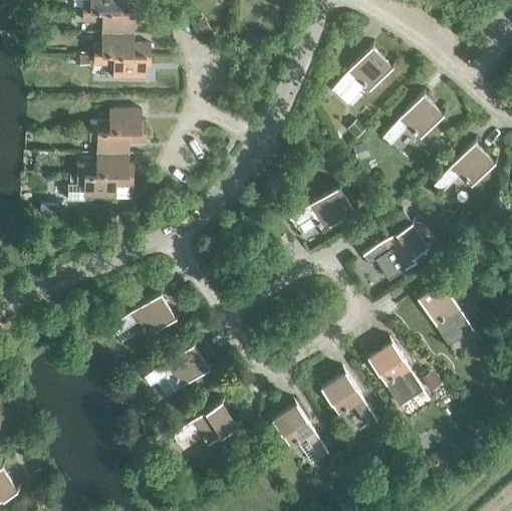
[(83,12),(140,13),(141,2),(123,1),(122,0),(90,0),(90,2),(83,2),(83,12)]
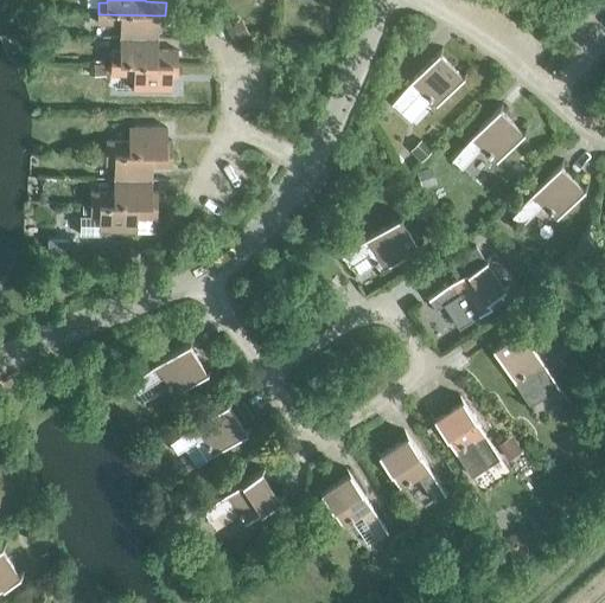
[(165,29),(165,15),(99,14),(99,26),(121,26),(121,40),(159,40),(159,29),(165,29)]
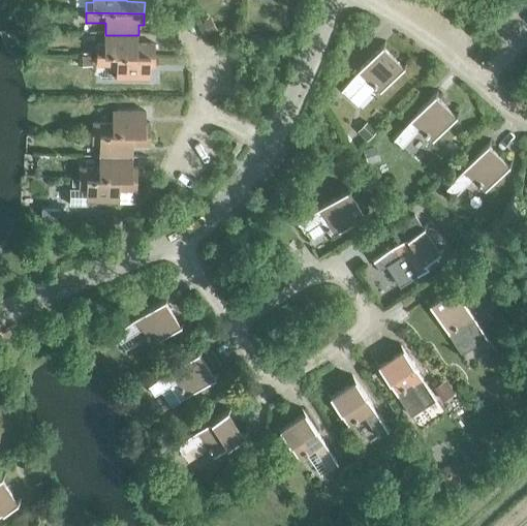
[(138,47),(138,35),(105,35),(105,47),(98,47),(97,57),(156,58),(156,47),(138,47)]
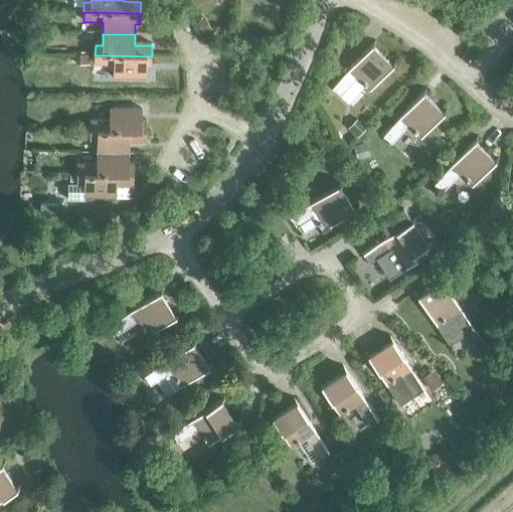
[(358,80),(370,93),(394,67),(372,47),(332,90),(341,98),(358,80)]
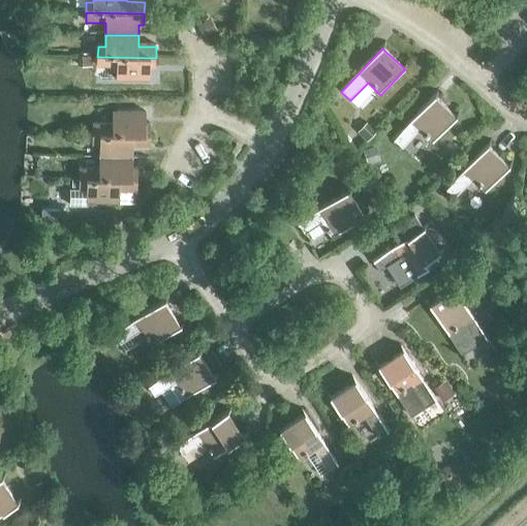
[(156,69),(156,58),(97,57),(97,67),(117,67),(117,81),(151,81),(151,69),(156,69)]
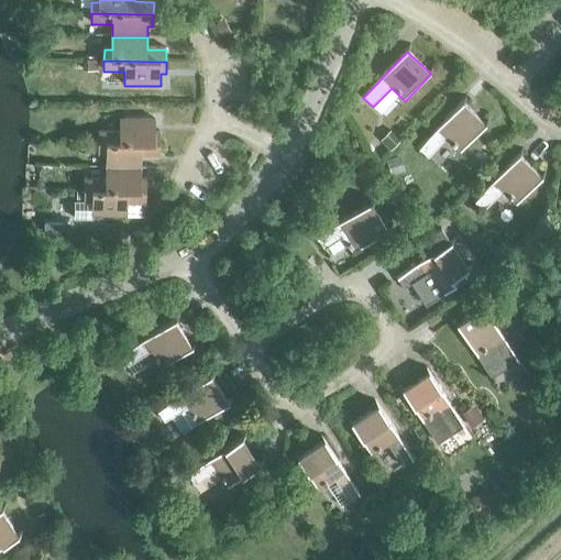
[(447,140),(461,153),(486,125),(463,103),(419,151),(429,160),(447,140)]
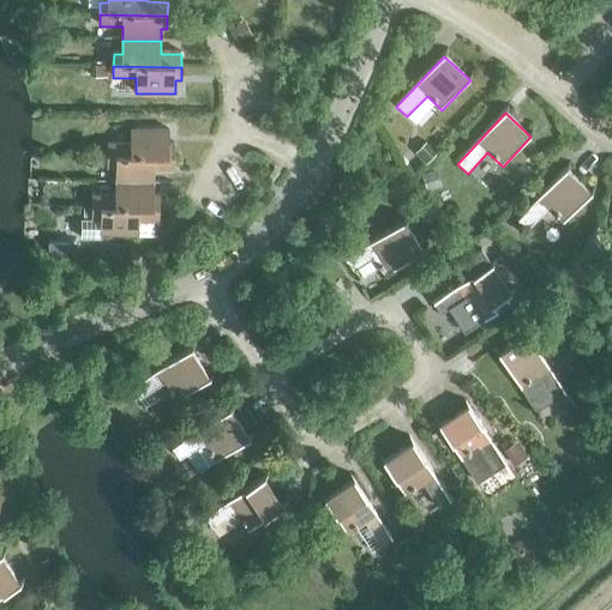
[(108,157),(175,158),(177,145),(171,145),(171,132),(131,132),(131,146),(108,145),(108,157)]
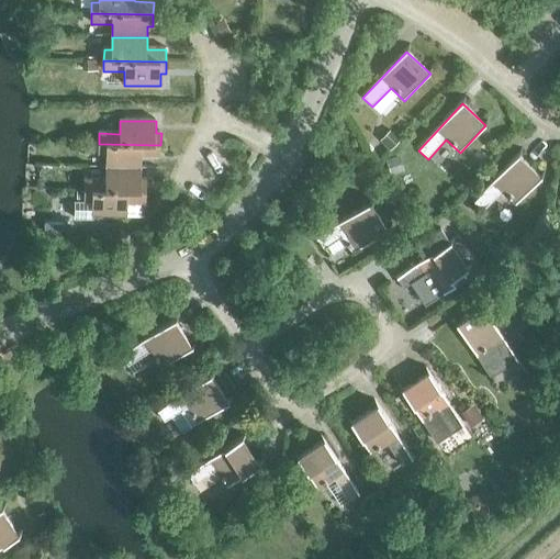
[(160,157),(160,145),(99,144),(99,155),(107,156),(107,168),(142,169),(142,157),(160,157)]
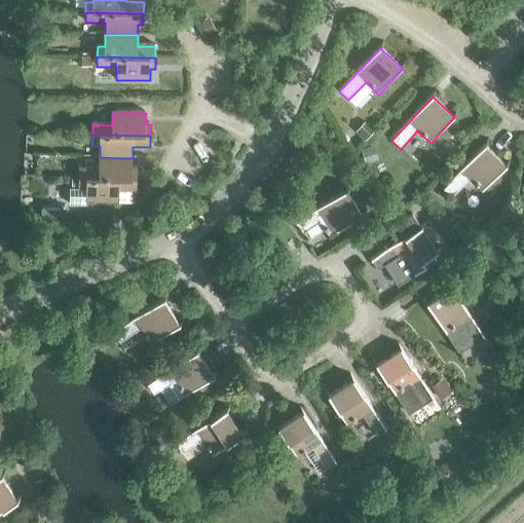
[(470,180),(483,192),(507,166),(485,146),(444,189),(453,197),(470,180)]
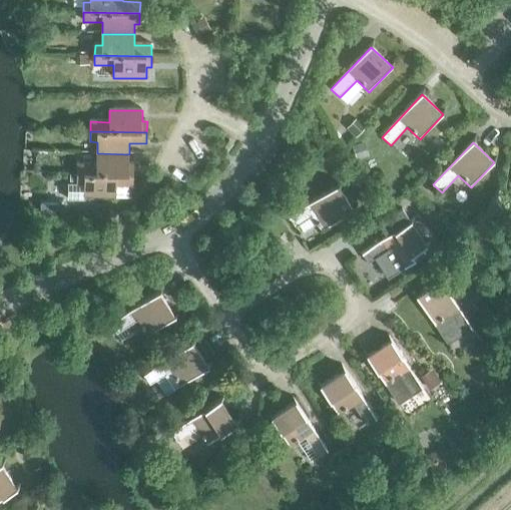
[(129,164),(129,154),(97,153),(97,165),(77,164),(77,174),(134,175),(134,164),(129,164)]
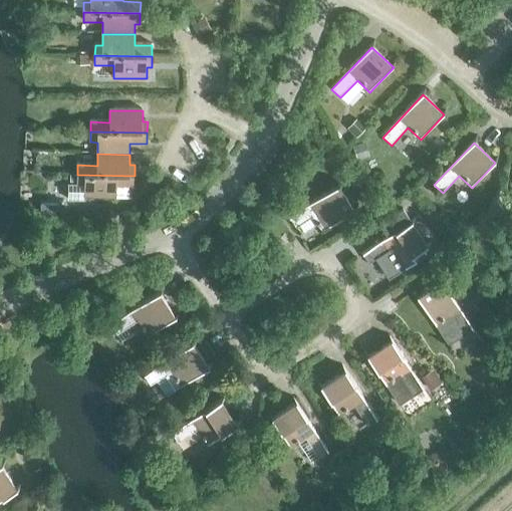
[(134,187),(135,176),(77,175),(77,185),(69,185),(68,202),(84,202),(84,198),(116,198),(117,187),(134,187)]
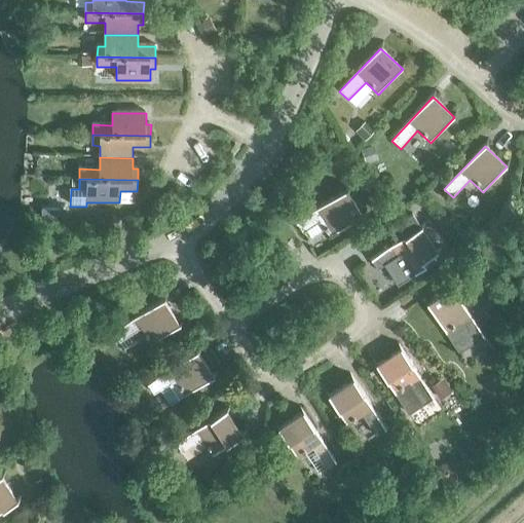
[(321,223),(331,238),(364,217),(346,191),(297,224),(303,234),(321,223)]
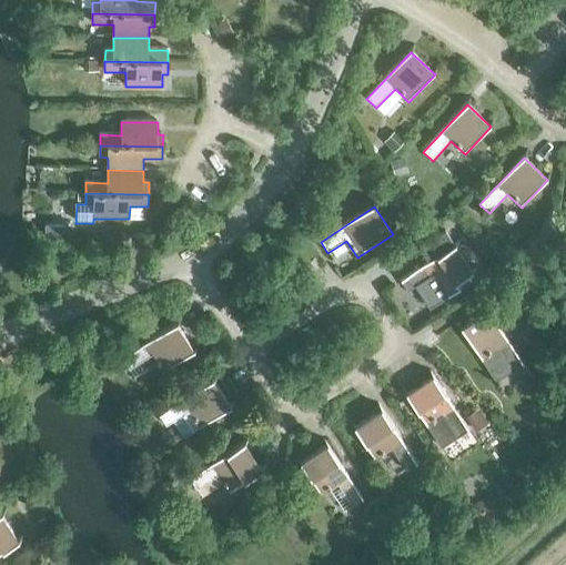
[(433,261),(401,282),(408,293),(421,285),(435,308),(461,292),(456,285),(473,274),(446,233),(424,246),(433,261)]
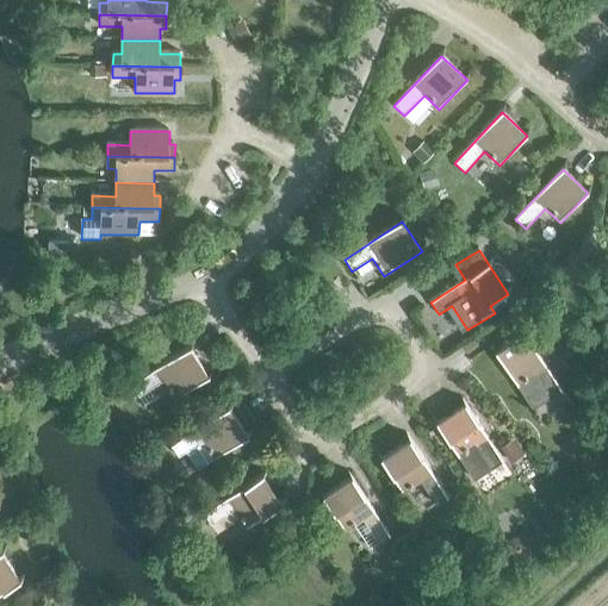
[(496,354),(534,411),(563,392),(526,335),(496,354)]
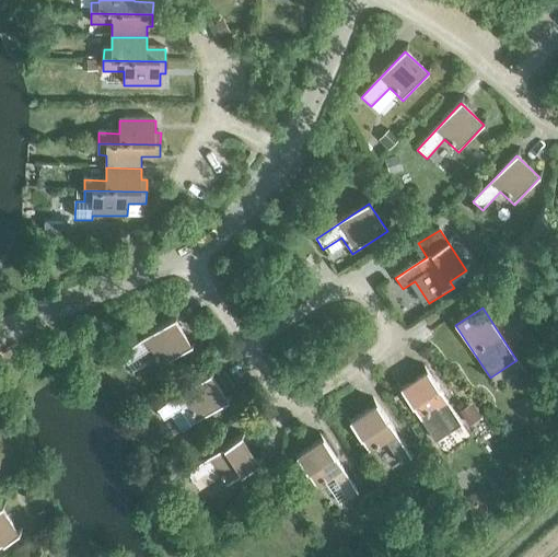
[(150,351),(161,368),(193,347),(174,320),(121,355),(128,366),(150,351)]
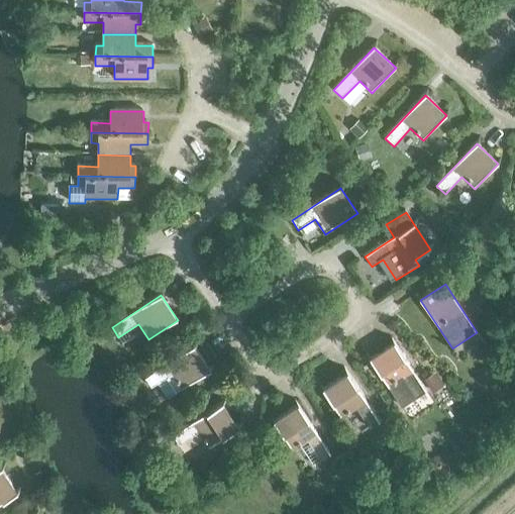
[(428,392),(396,343),(370,361),(401,411),(428,392)]
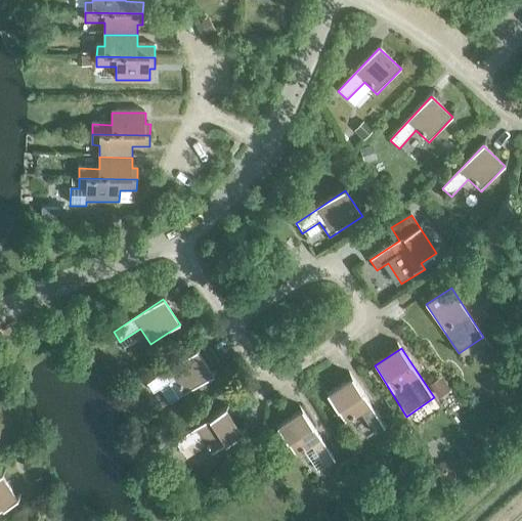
[(197,351),(147,384),(154,394),(161,389),(171,404),(184,395),(213,377),(197,351)]
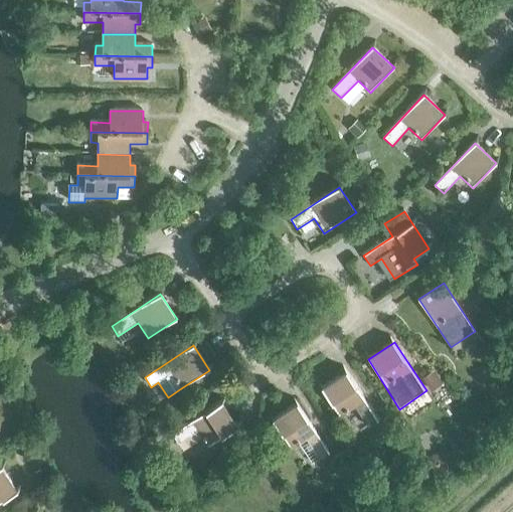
[(347,372),(322,389),(341,417),(355,408),(369,429),(379,421),(347,372)]
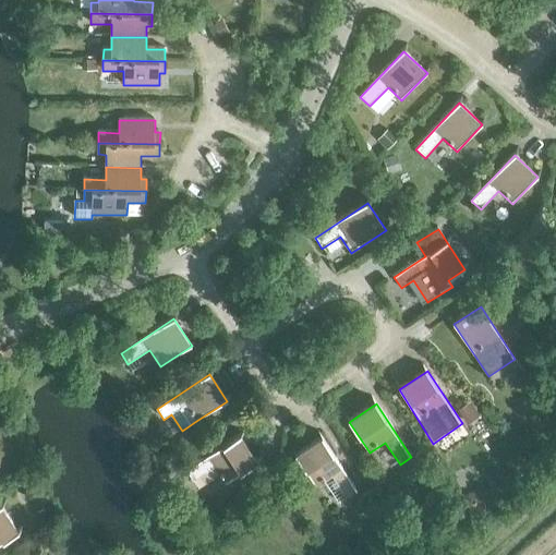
[(216,468),(227,484),(257,463),(240,437),(186,471),(194,482),(216,468)]
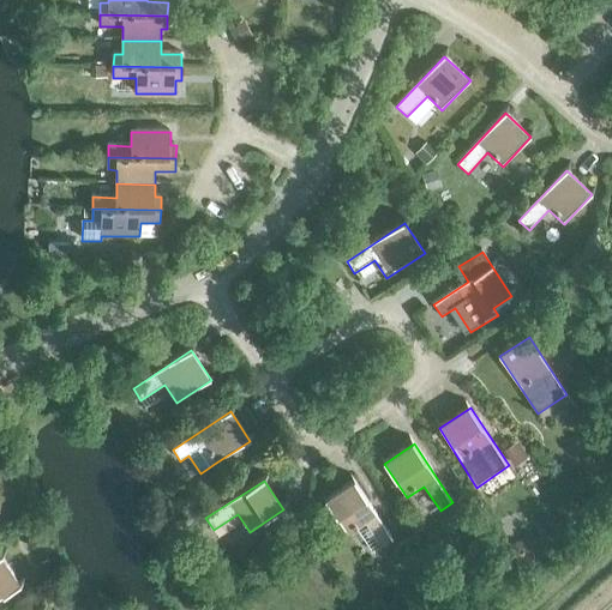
[(366,524),(382,548),(394,541),(355,482),(325,501),(348,536),(366,524)]
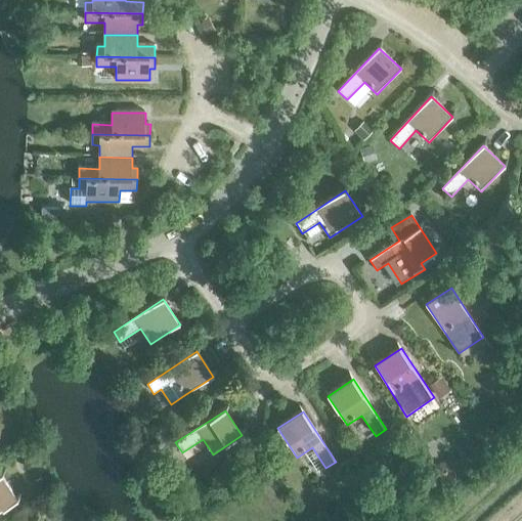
[(0,512),(17,501),(1,476),(0,476),(0,512)]
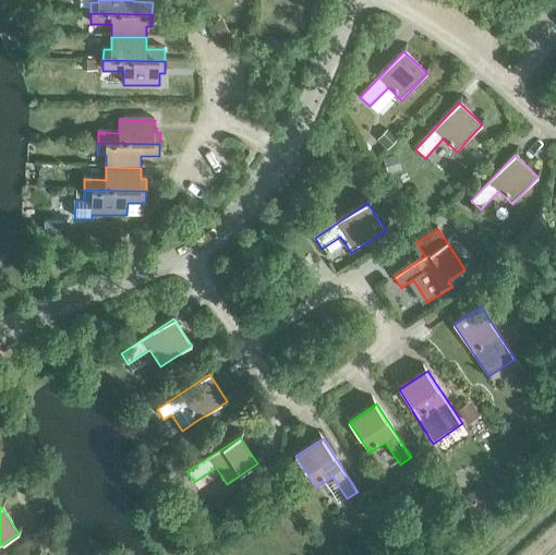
[(37,521),(41,528),(51,521),(45,511),(39,515),(37,521)]
